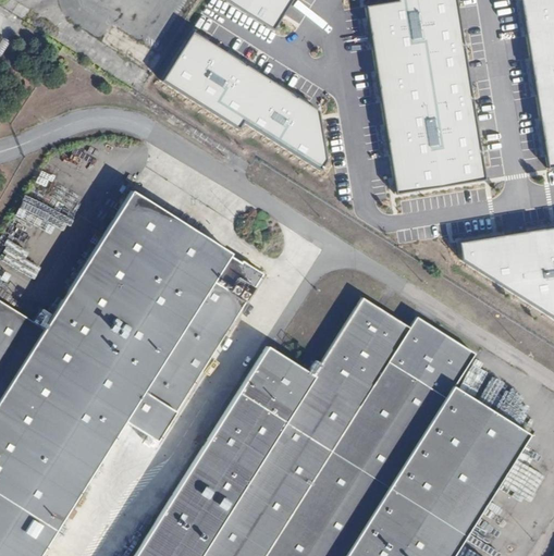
[(229,0),(275,29),(293,0),(229,0)]
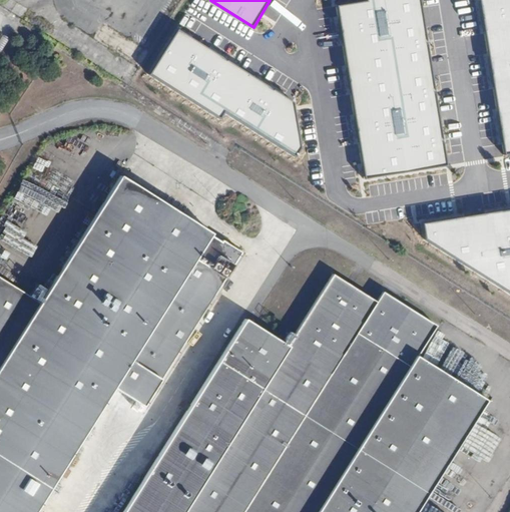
[(366,178),(449,165),(422,0),(368,0),(338,4),(366,178)]
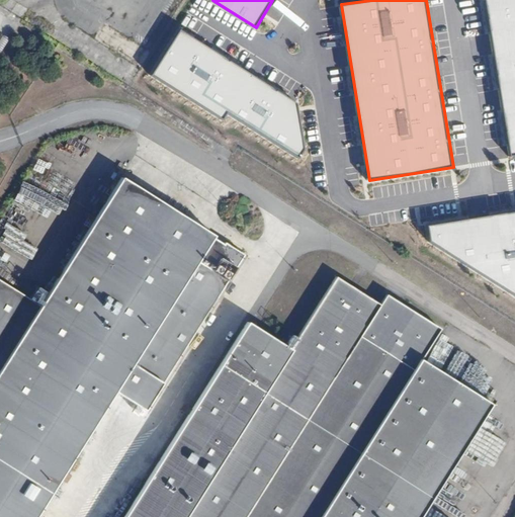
[(485,0),(511,156),(514,155),(514,0),(485,0)]
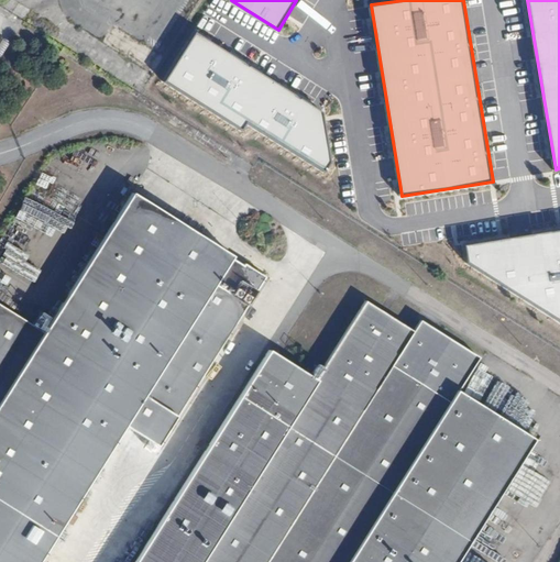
[(325,111),(197,31),(165,80),(243,130),(249,122),(327,172),(332,162),(325,111)]
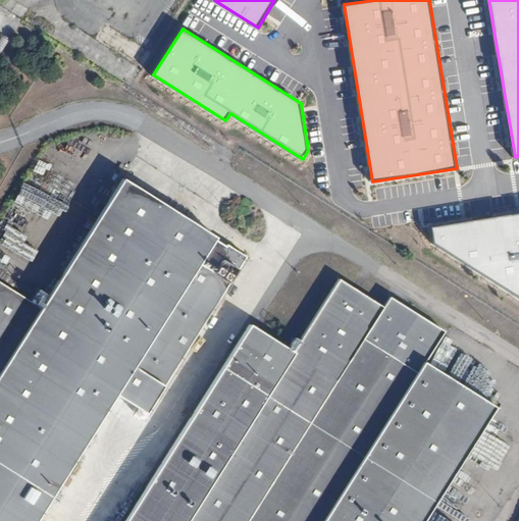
[(251,253),(125,177),(47,310),(2,282),(0,284),(0,520),(428,520),(499,406),(428,363),(449,331),(393,297),(386,306),(343,278),(298,351),(252,323),(127,520),(40,520),(121,395),(151,414),(251,253)]
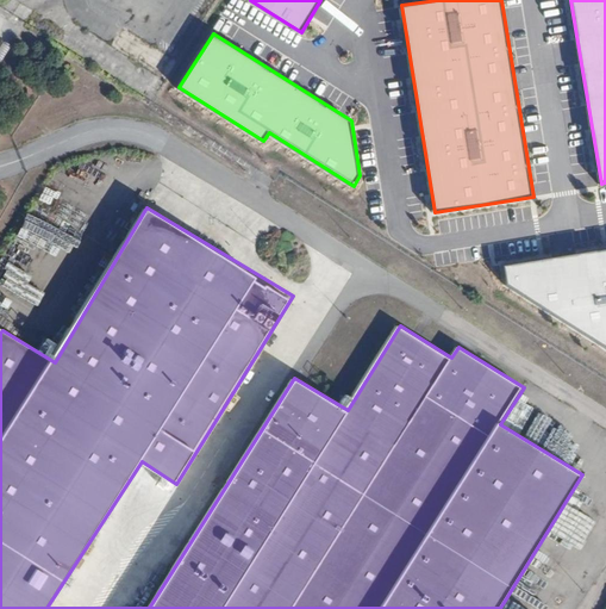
[(605,247),(503,263),(506,284),(603,345),(605,347),(605,247)]
